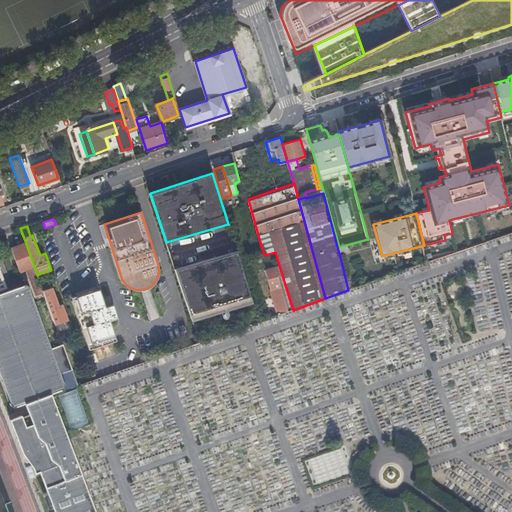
[(26,243),(12,248),(21,272),(27,270),(32,282),(37,296),(44,293),(43,291),(40,281),(37,275),(26,243)]
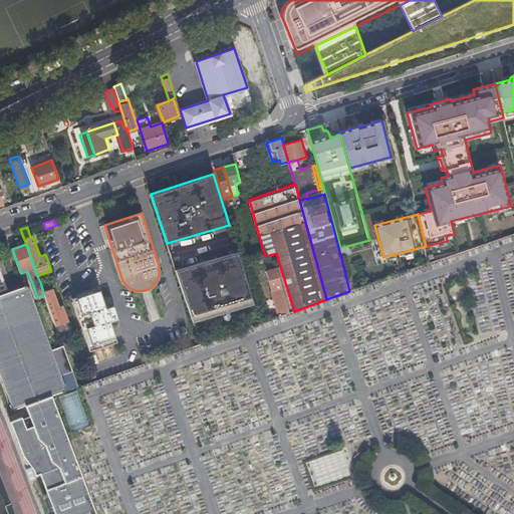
[(237,252),(176,271),(194,324),(253,305),(237,252)]
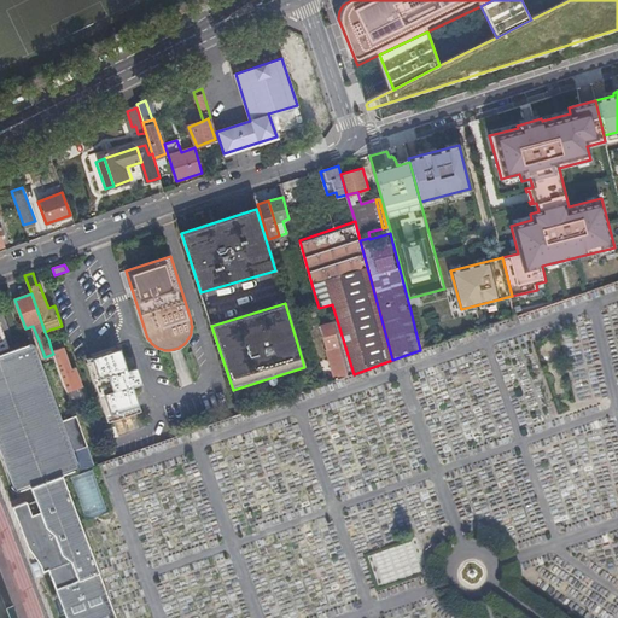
[(0,353),(11,349),(0,320),(0,353)]
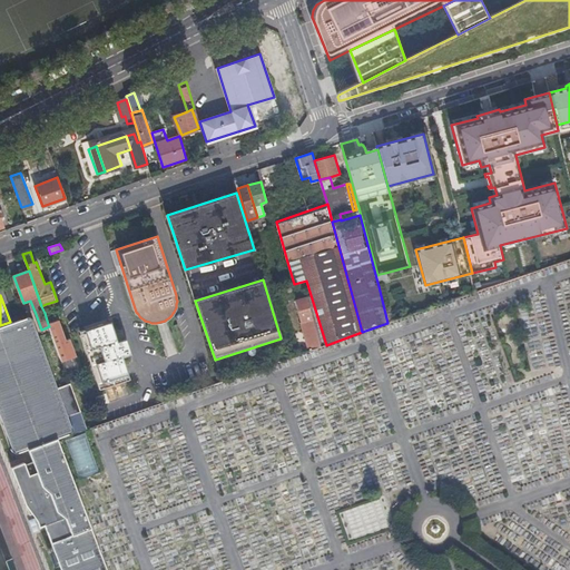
[(311,351),(317,347),(305,308),(311,307),(307,297),(296,301),(311,351)]
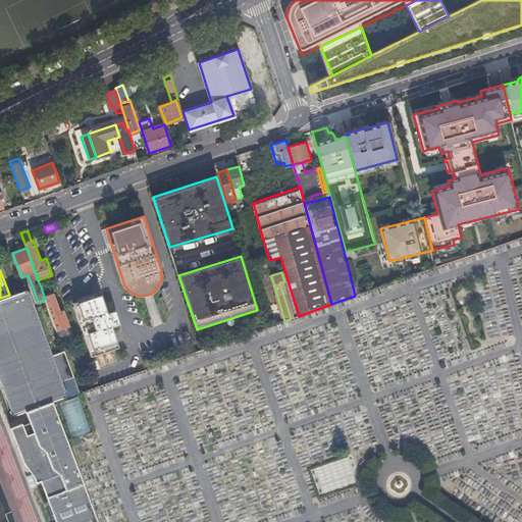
[(24,412),(37,408),(52,402),(67,397),(68,397),(68,396),(69,395),(80,390),(81,393),(83,392),(66,349),(54,354),(32,294),(31,293),(30,292),(29,291),(28,291),(27,291),(14,296),(0,300),(0,382),(11,414),(12,415),(13,416),(14,416),(15,416),(24,412)]
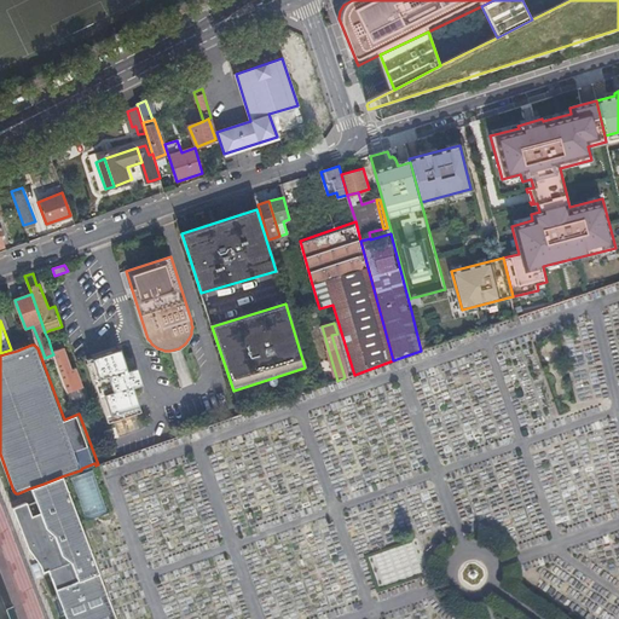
[(53,354),(67,391),(68,393),(85,387),(84,385),(77,368),(71,370),(63,348),(52,352),(53,354)]
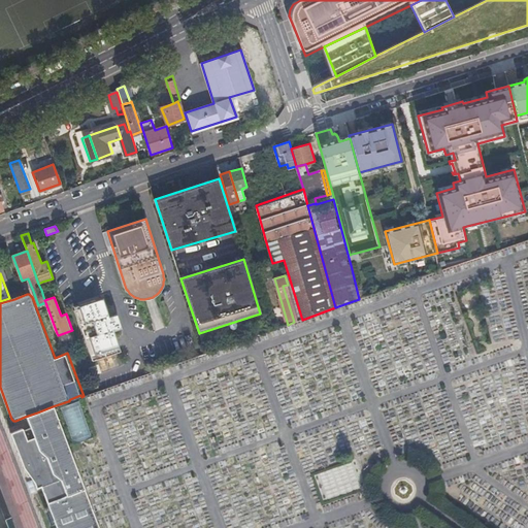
[(103,297),(75,306),(94,360),(122,351),(114,330),(123,328),(118,312),(117,312),(109,315),(103,297)]
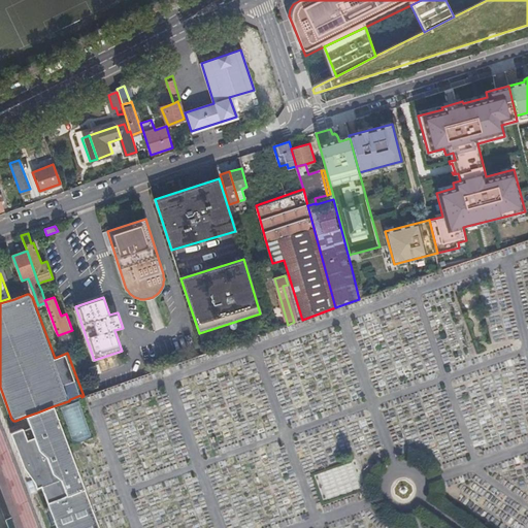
[(99,527),(53,406),(37,413),(25,417),(30,429),(23,431),(22,429),(10,433),(28,479),(30,477),(32,479),(33,481),(34,482),(34,484),(35,485),(36,486),(36,487),(37,489),(40,488),(55,527),(99,527)]
